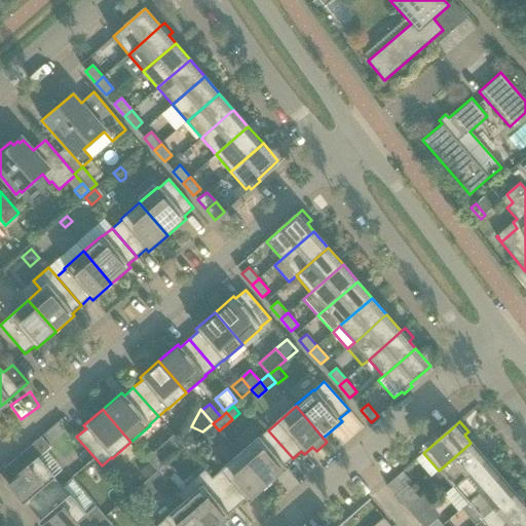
[(191,426),(187,436),(194,440),(202,431),(191,426)]
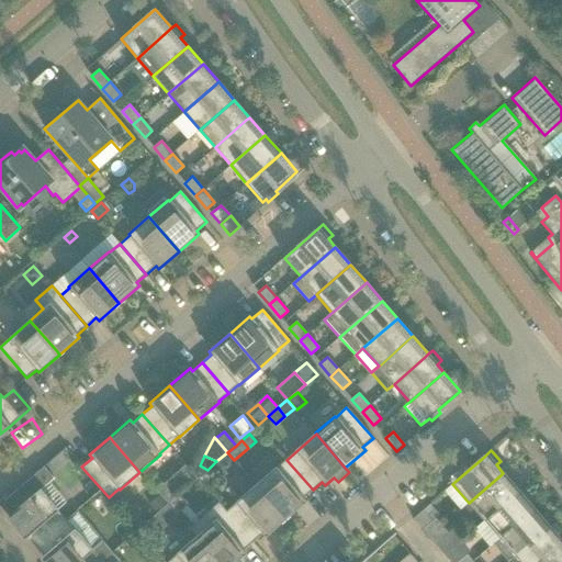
[(216,461),(215,470),(222,476),(229,476),(236,469),(236,463),(229,457),(223,456),(216,461)]
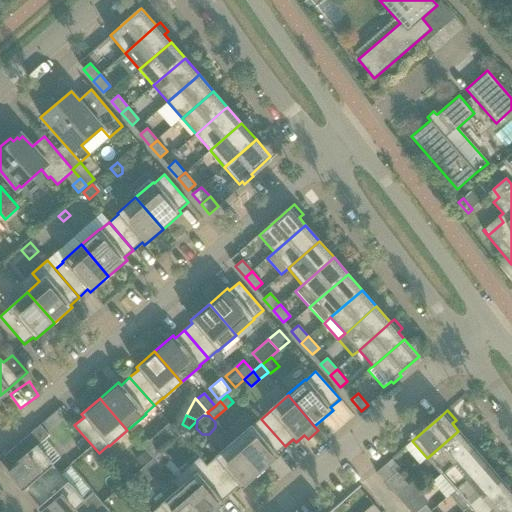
[(233,441),(258,470),(260,473),(278,457),(276,454),(285,446),(261,419),(251,427),(250,426),(233,441)]
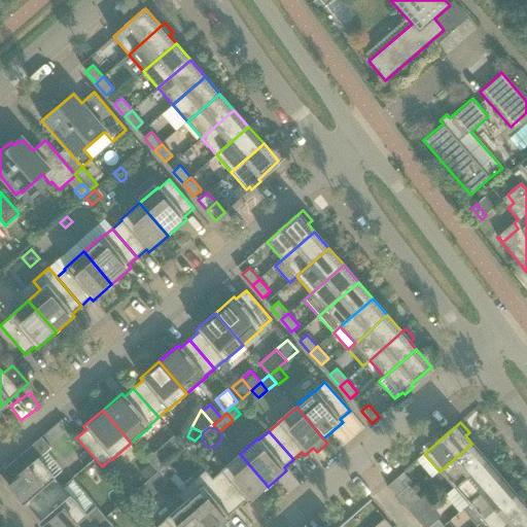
[(40,438),(15,460),(24,470),(5,487),(22,506),(25,503),(33,513),(61,488),(54,479),(54,478),(37,459),(49,449),(40,438)]
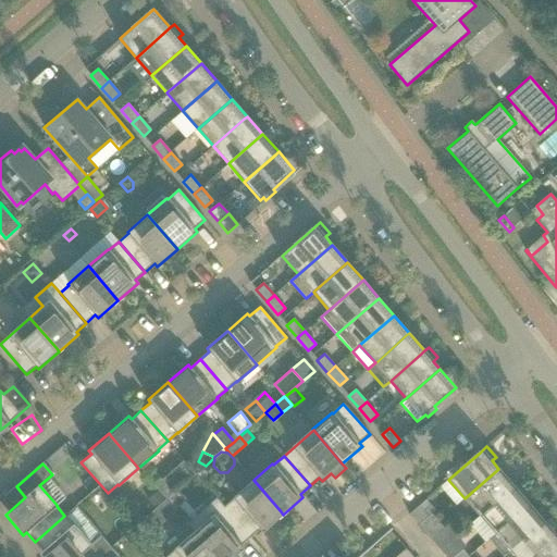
[(480,516),(511,489),(514,486),(498,469),(465,498),(480,516)]
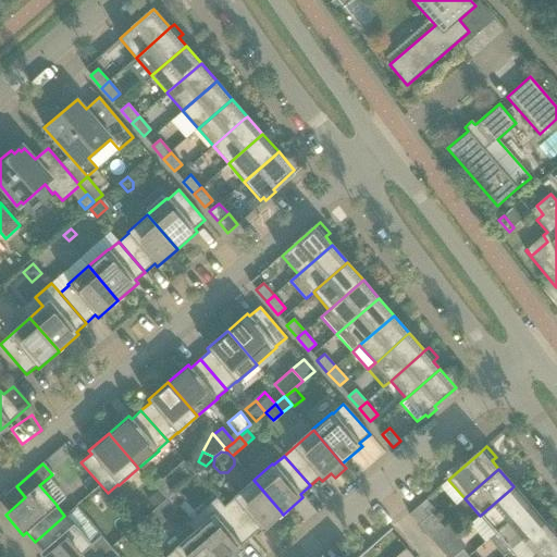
[(224,507),(250,537),(260,529),(262,532),(283,515),(281,511),(254,480),(233,498),(234,498),(224,507)]
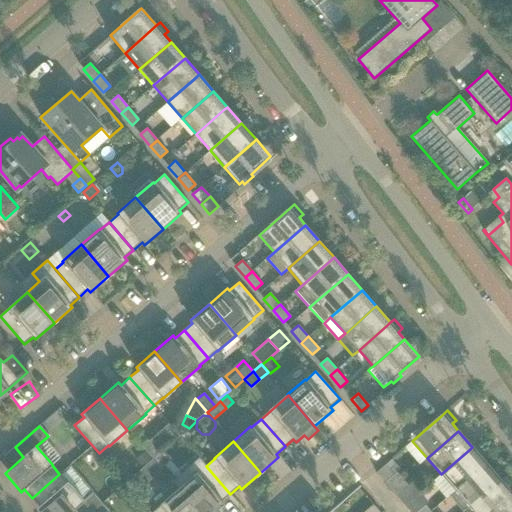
[(154,445),(147,451),(152,458),(160,451),(154,445)]
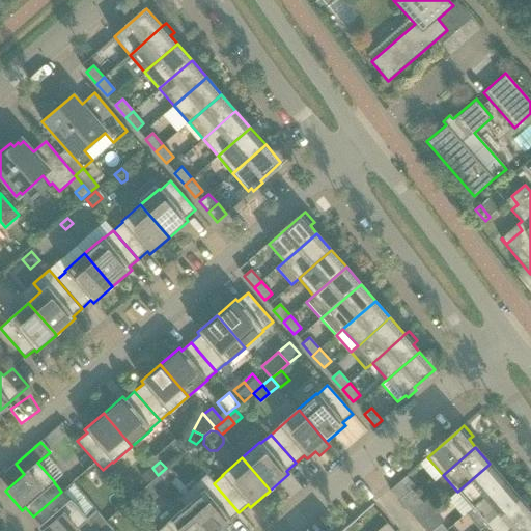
[(472,508),(502,483),(505,480),(490,464),(487,466),(457,492),(472,508)]
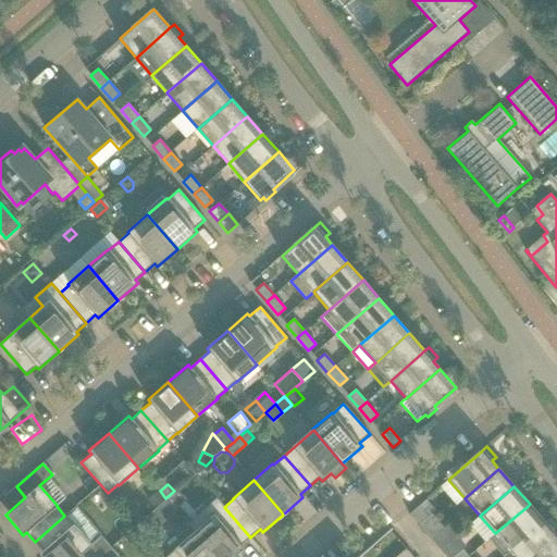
[(158,492),(147,500),(155,508),(164,499),(158,492)]
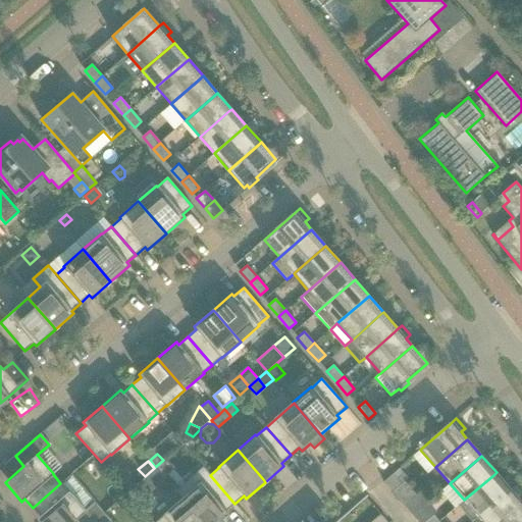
[(382,480),(393,492),(405,481),(409,478),(399,466),(382,480)]
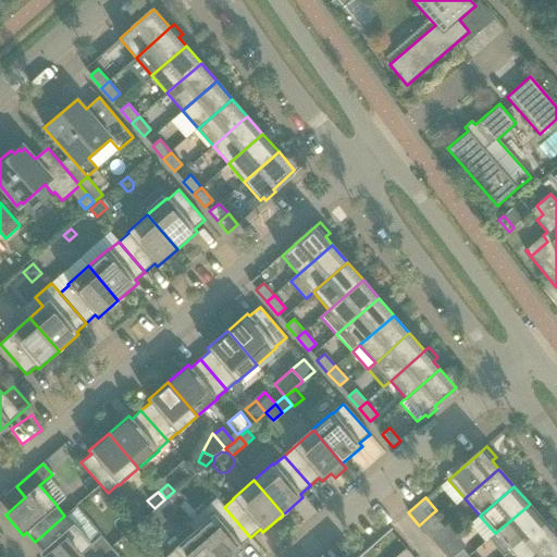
[(217,498),(187,523),(194,532),(195,533),(215,556),(236,556),(235,556),(244,548),(242,545),(250,537),(224,507),(217,498)]
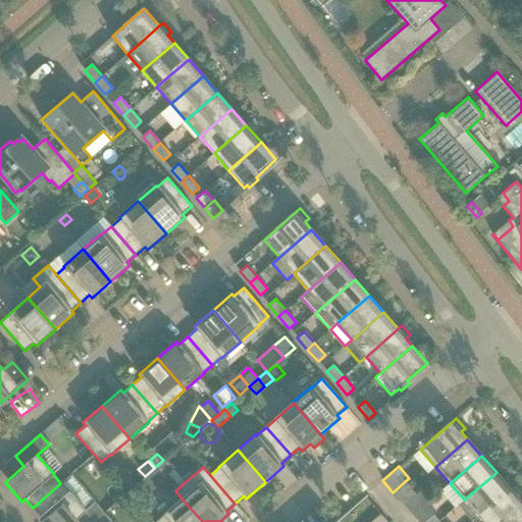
[(464,500),(459,505),(473,521),(478,517),(479,516),(508,491),(511,488),(497,472),(493,475),(465,500),(464,500)]
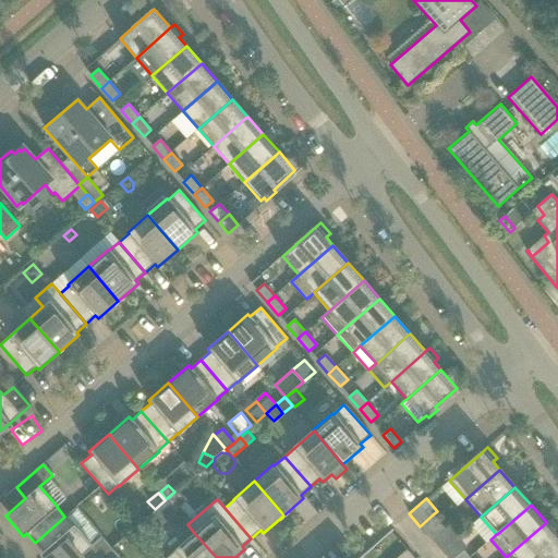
[(420,526),(425,533),(439,522),(433,514),(420,526)]
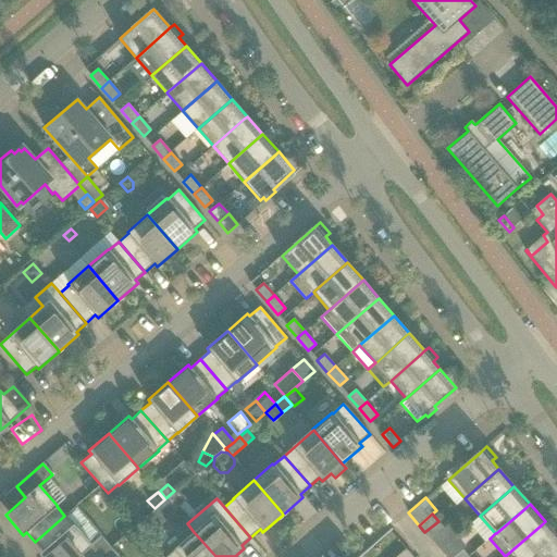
[(148,515),(139,523),(149,535),(159,527),(148,515)]
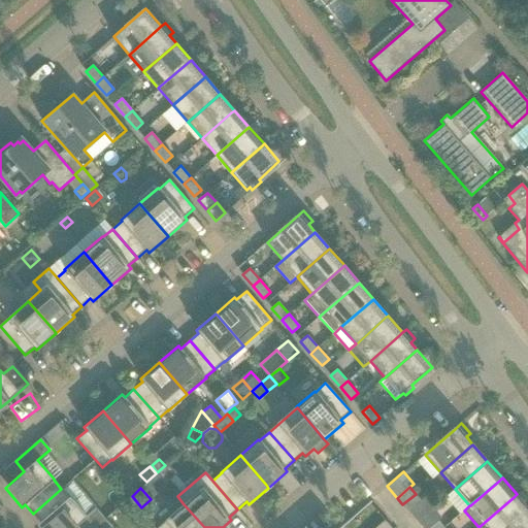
[(33,514),(40,523),(37,525),(39,527),(94,527),(105,519),(96,509),(87,517),(70,497),(69,498),(61,489),(33,514)]
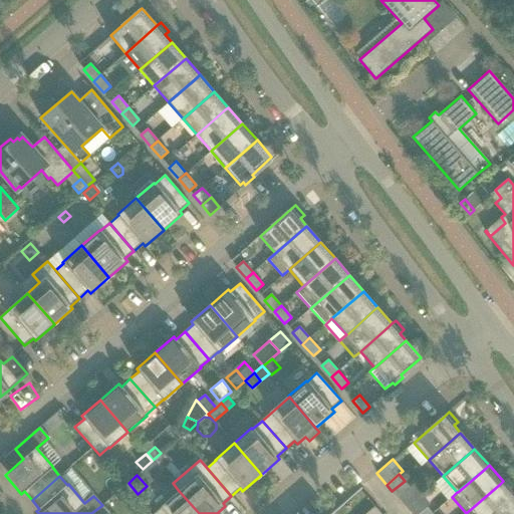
[(471,509),(466,513),(498,513),(513,500),(513,494),(511,491),(513,487),(513,486),(507,478),(503,481),(500,484),(472,508),(471,509)]
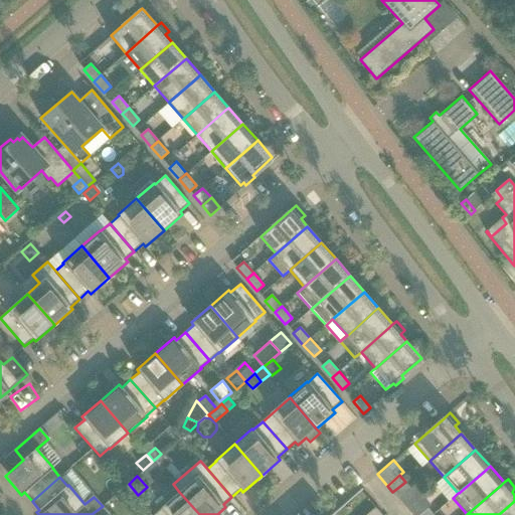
[(405,482),(392,492),(398,499),(410,488),(405,482)]
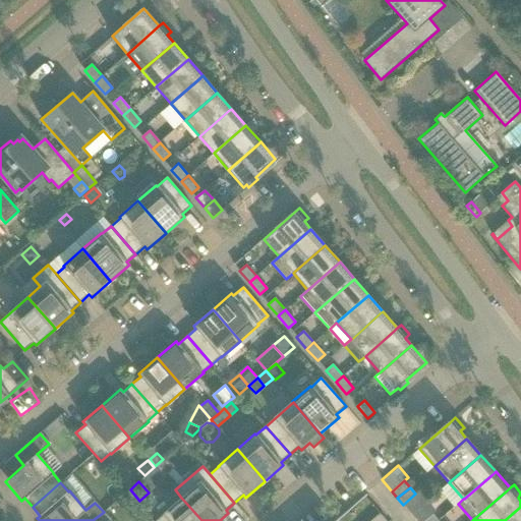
[(403,505),(411,514),(428,500),(419,490),(415,494),(403,505)]
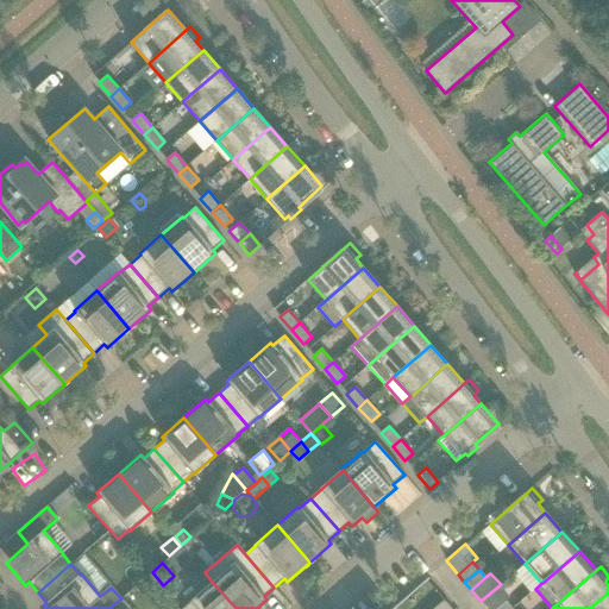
[(148,577),(136,586),(142,595),(154,584),(148,577)]
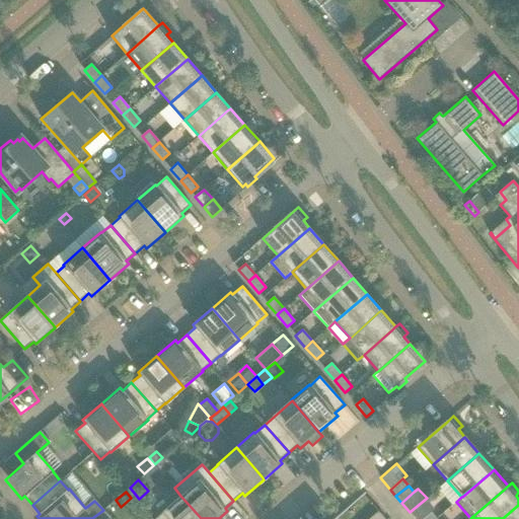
[(201,518),(181,497),(180,496),(162,511),(163,512),(155,518),(201,518)]
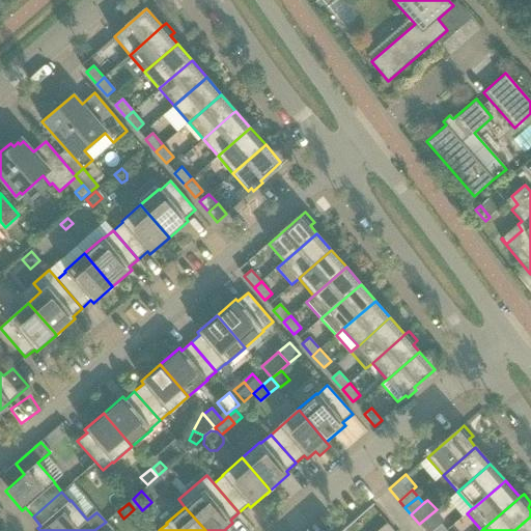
[(445,520),(437,509),(419,524),(425,530),(431,530),(441,524),(445,520)]
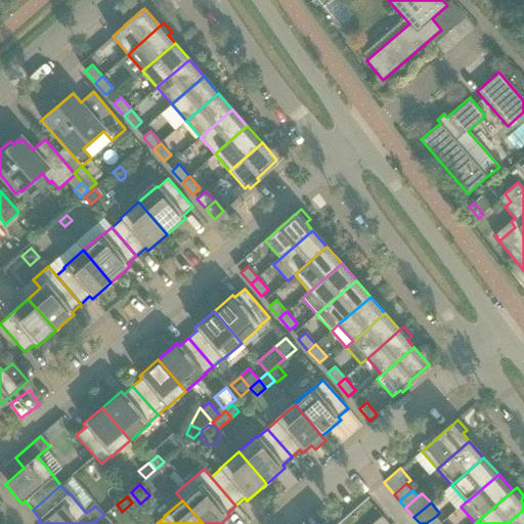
[(523,523),(523,510),(508,523),(523,523)]
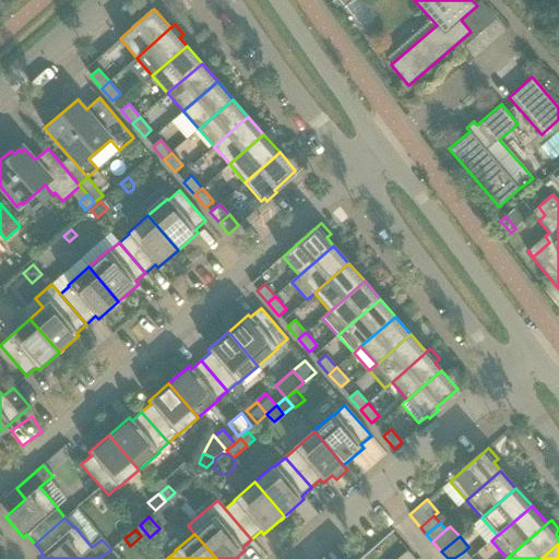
[(119,558),(111,549),(99,558),(119,558)]
